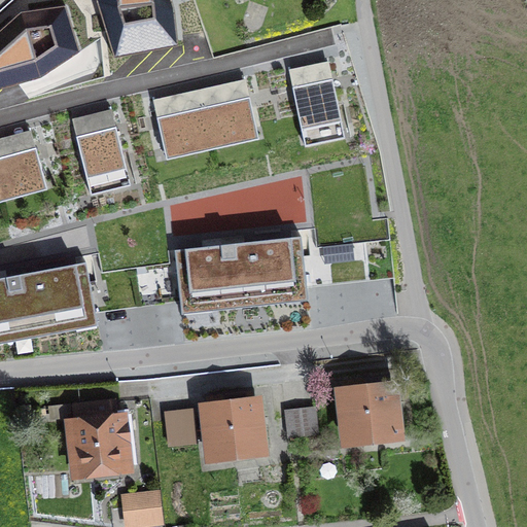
[(172,0),(120,0),(121,46),(172,47),(172,0)]
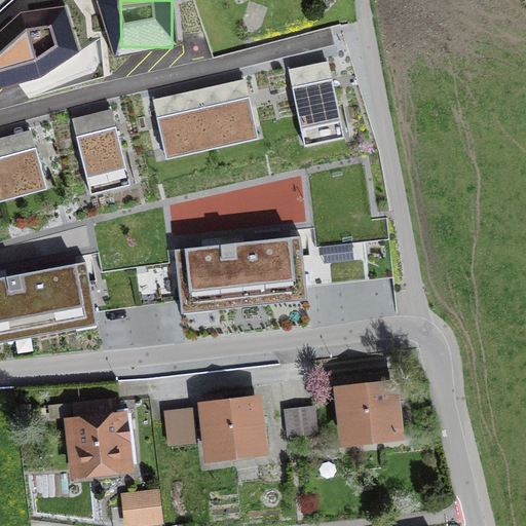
[(328,62),(288,70),(304,146),(344,138),(328,62)]
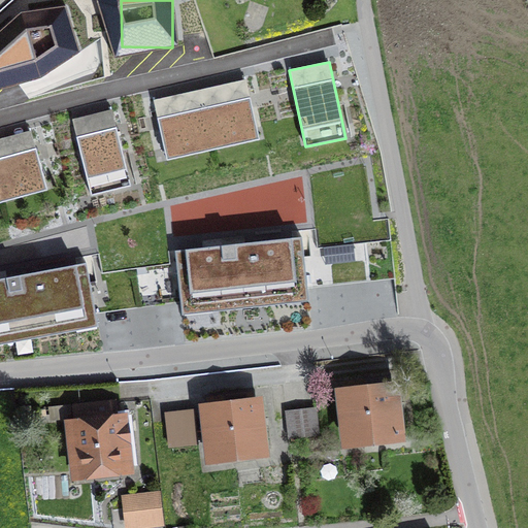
[(199,90),(211,145),(258,135),(245,79),(199,90)]
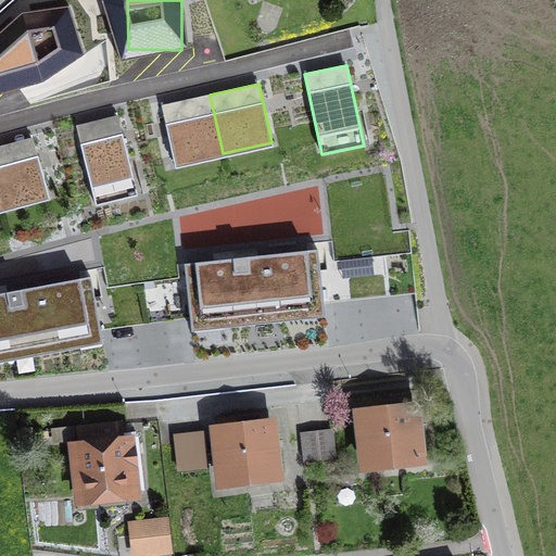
[(210,95),(162,105),(175,164),(223,153),(210,95)]
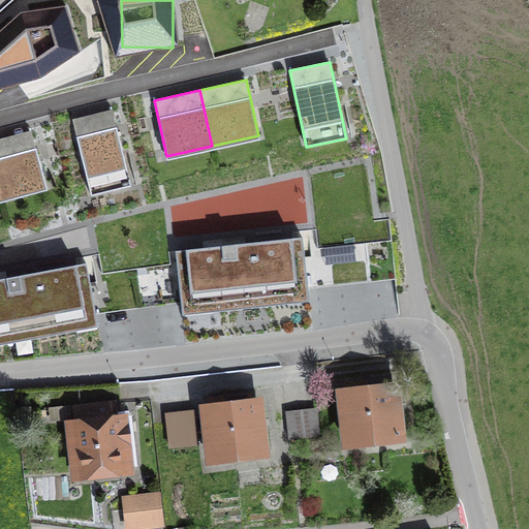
[(112,110),(72,120),(91,196),(130,186),(112,110)]
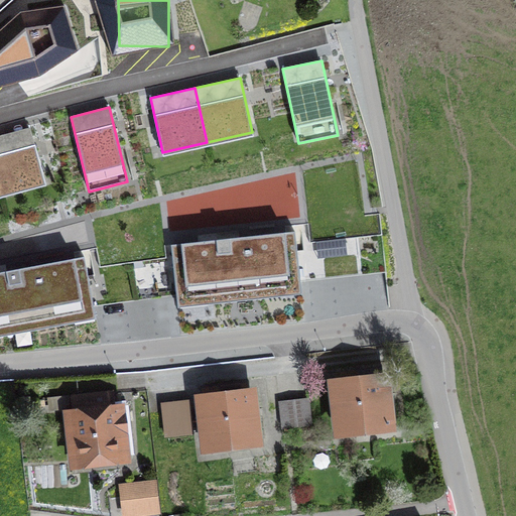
[(30,128),(0,135),(0,192),(23,186),(21,179),(42,173),(30,128)]
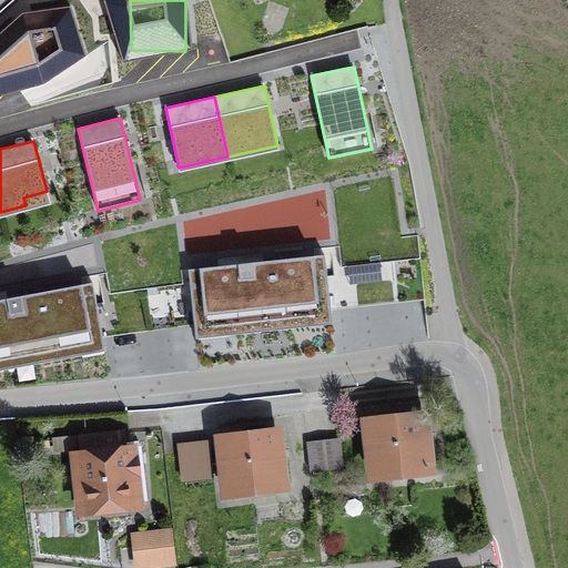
[(324,255),(330,300),(424,288),(417,229),(323,239),(324,255)]
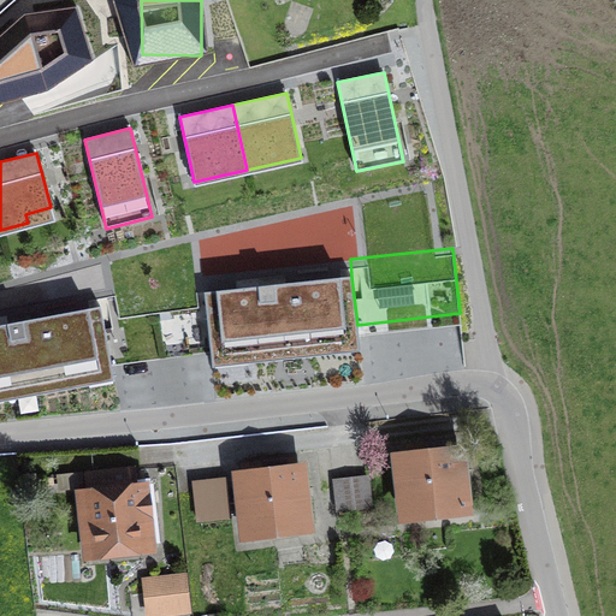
[(117,354),(209,341),(205,292),(202,274),(98,289),(100,307),(105,330),(112,329),(117,354)]
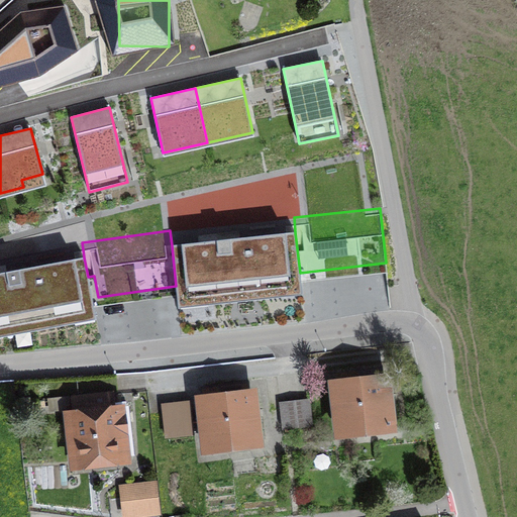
[(295,232),(172,245),(176,286),(178,303),(302,290),(300,273),(295,232)]
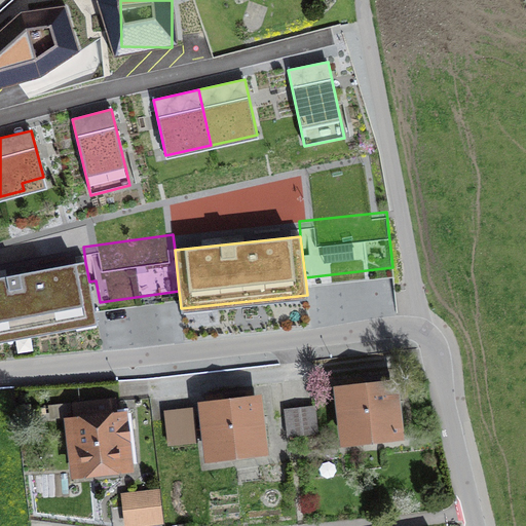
[(89,282),(85,262),(0,277),(0,330),(6,329),(7,337),(76,324),(75,316),(96,312),(89,282)]
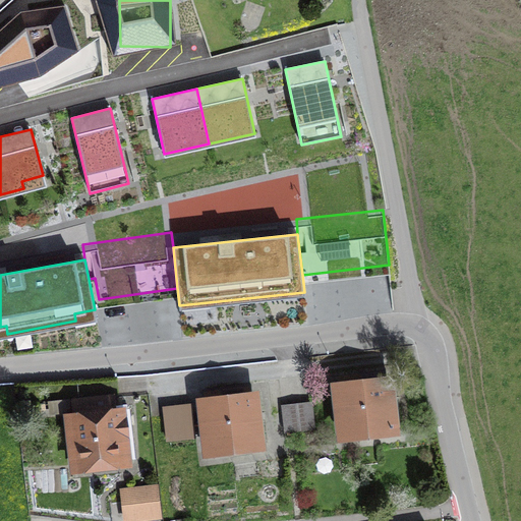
[(340,379),(346,435),(399,428),(393,372),(340,379)]
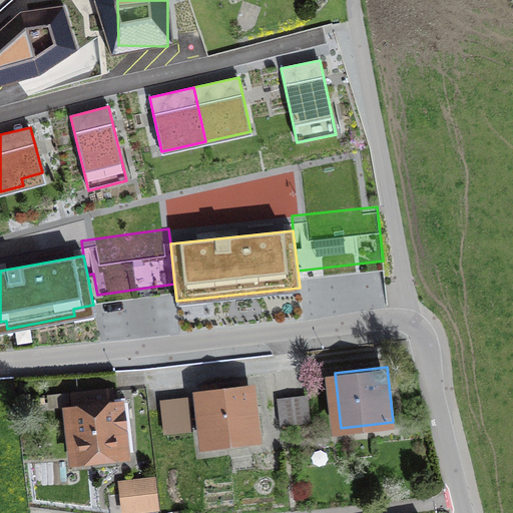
[(202,388),(208,443),(261,437),(253,382),(202,388)]
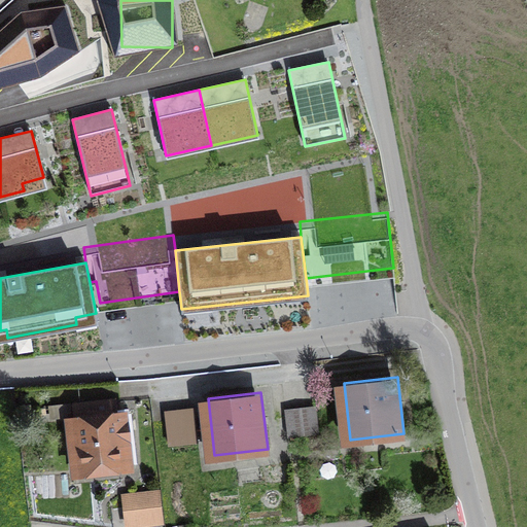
[(197,407),(168,409),(170,446),(199,445),(197,407)]
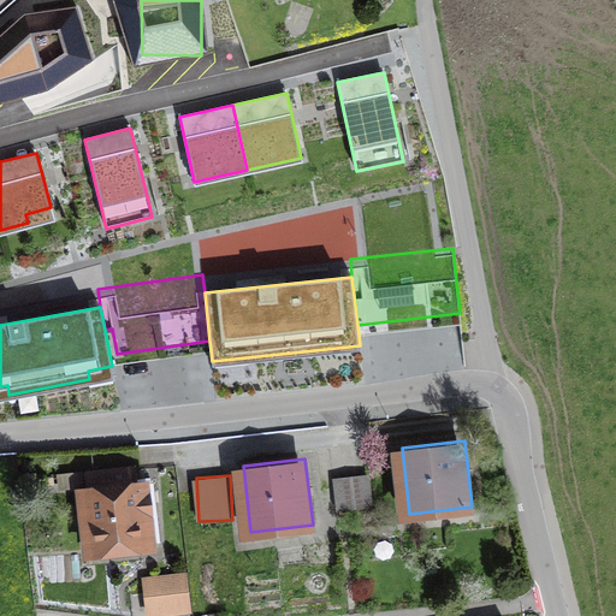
[(372,507),(368,475),(333,479),(337,511),(372,507)]
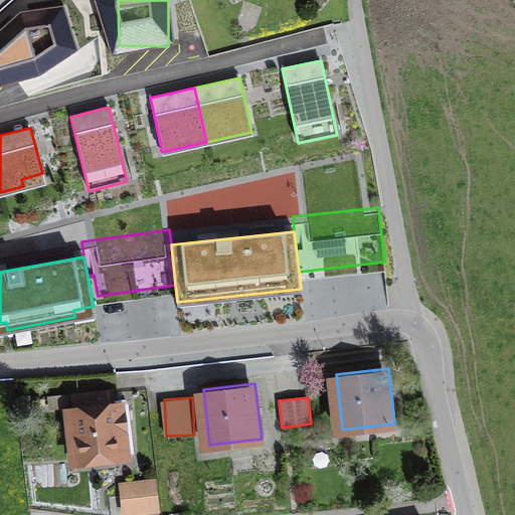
[(71,406),(77,460),(134,454),(127,405),(116,406),(116,401),(71,406)]
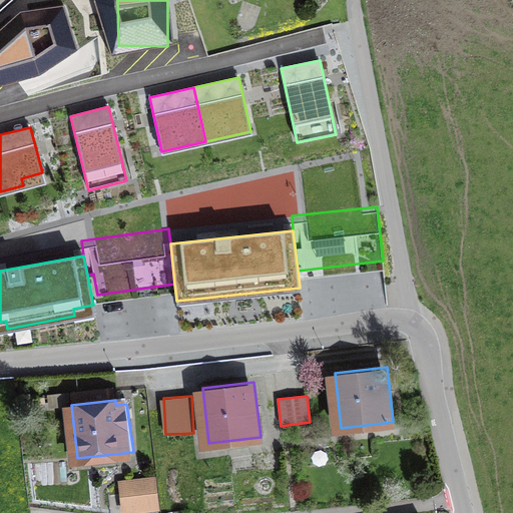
[(152,481),(122,484),(125,509),(155,506),(152,481)]
